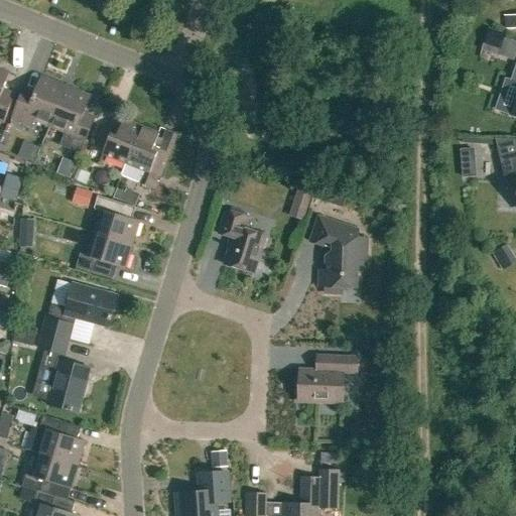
[(515,14),(506,14),(506,29),(515,28),(515,14)]
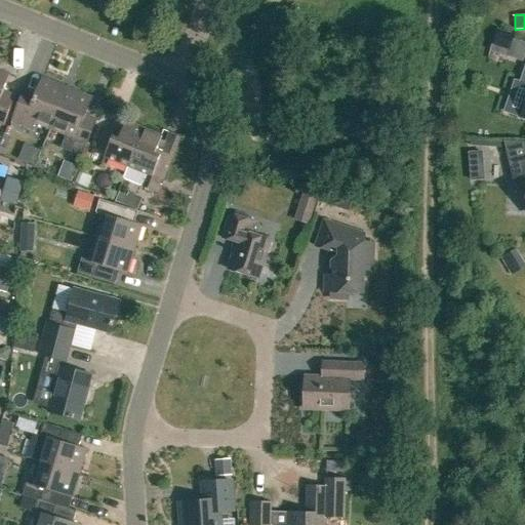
[(509,49),(513,40),(514,36),(497,30),(493,44),(509,49)]
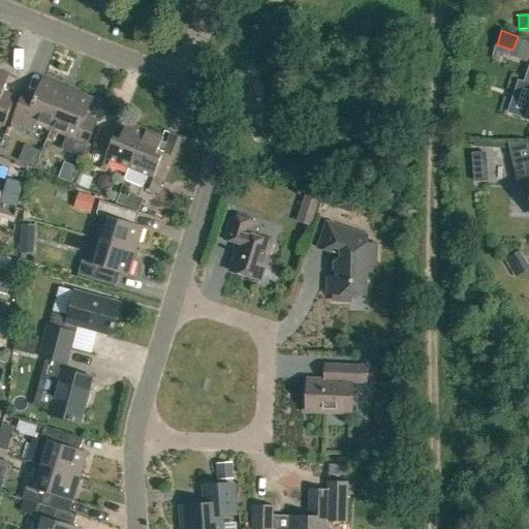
[(0,125),(3,126),(14,98),(3,93),(9,76),(0,72),(0,125)]
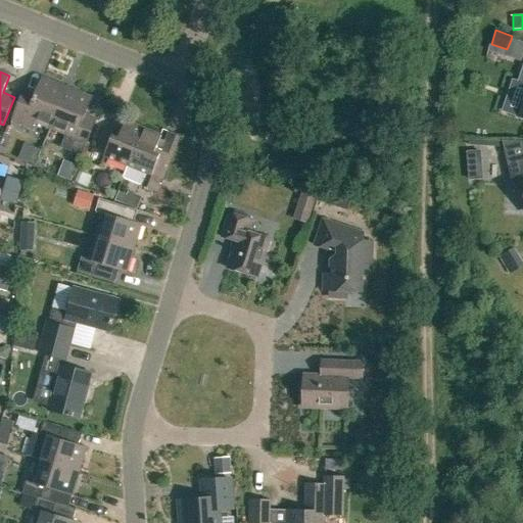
[(33,122),(50,128),(65,89),(41,79),(35,95),(24,90),(11,121),(31,128),(33,122)]
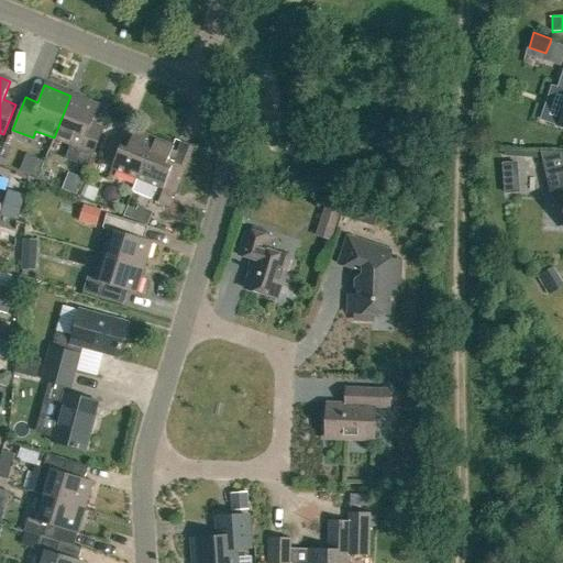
[(65,158),(87,167),(91,155),(102,129),(90,124),(97,107),(70,96),(54,138),(70,145),(65,158)]
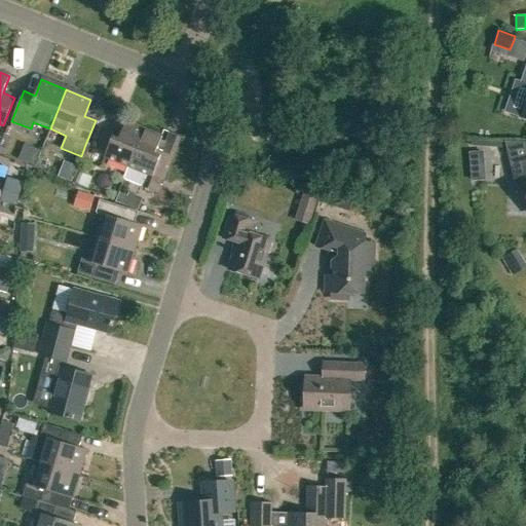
[(94,155),(126,168),(143,129),(124,122),(119,137),(104,130),(94,155)]
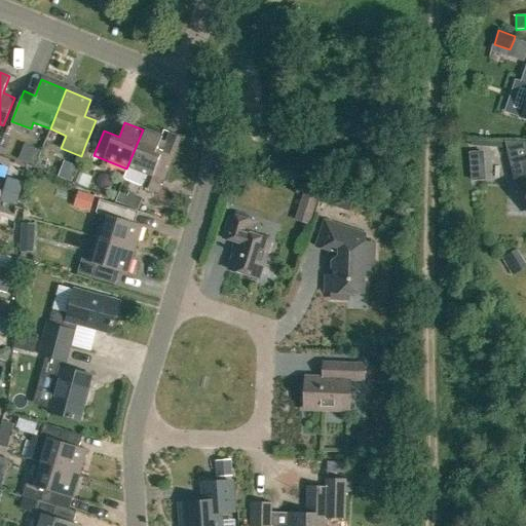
[(126,168),(128,168),(123,181),(158,194),(161,187),(159,186),(160,182),(162,183),(173,158),(156,151),(161,137),(143,129),(126,168)]
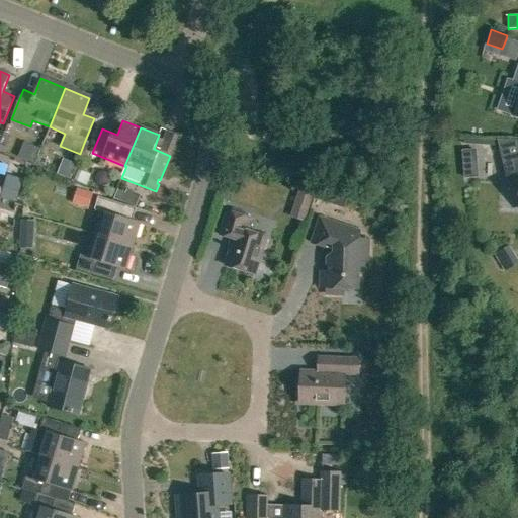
[(476,151),(462,152),(463,162),(476,161),(476,151)]
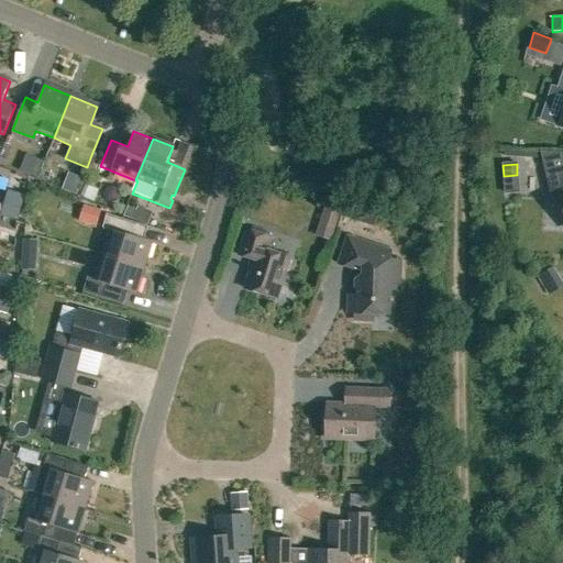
[(550,196),(560,194),(562,209),(562,172),(545,177),(550,196)]
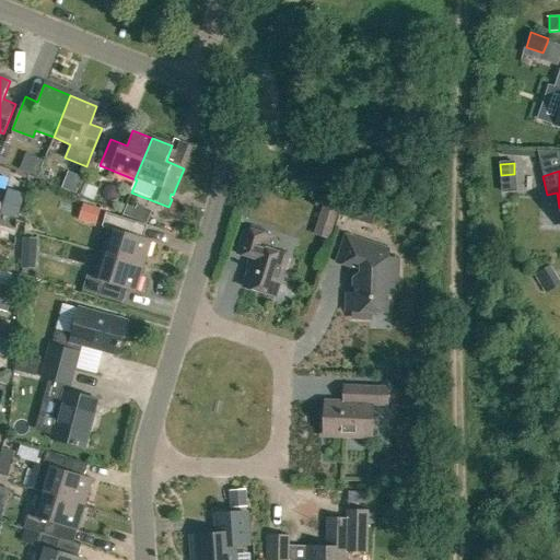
[(84,203),(79,220),(96,225),(102,209),(84,203)]
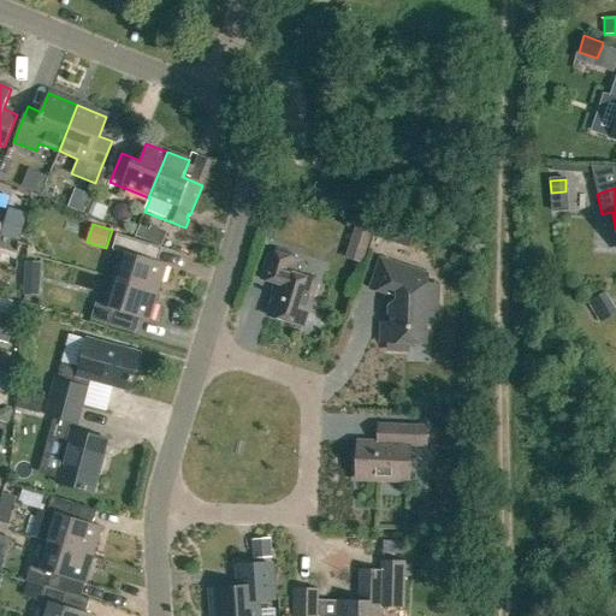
[(349,252),(366,258),(374,232),(375,230),(359,224),(357,226),(349,252)]
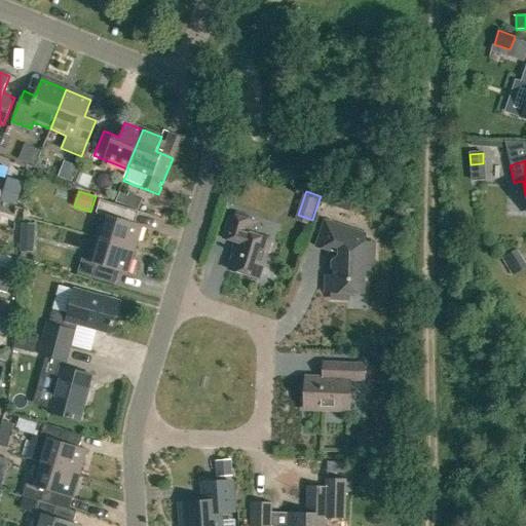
[(119,193),(115,202),(123,205),(126,196),(119,193)]
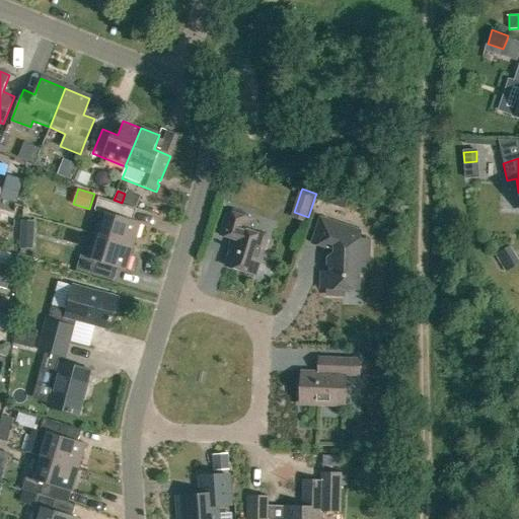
[(93,235),(132,247),(140,224),(132,221),(136,210),(97,198),(93,211),(100,213),(93,235)]
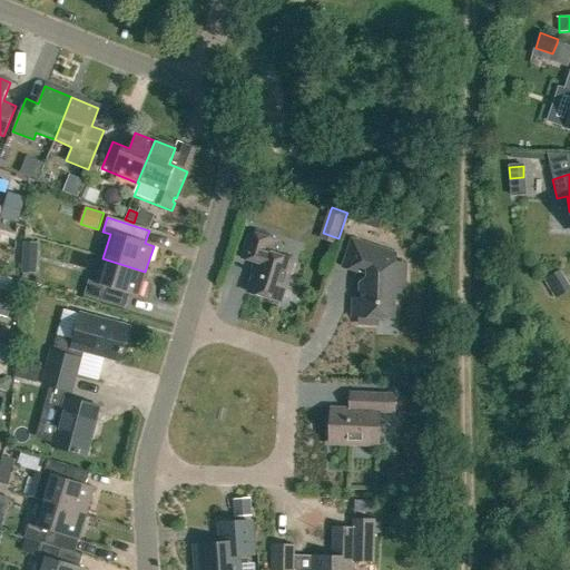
[(248,233),(241,258),(256,264),(247,292),(281,302),(294,261),(269,253),(274,241),(248,233)]
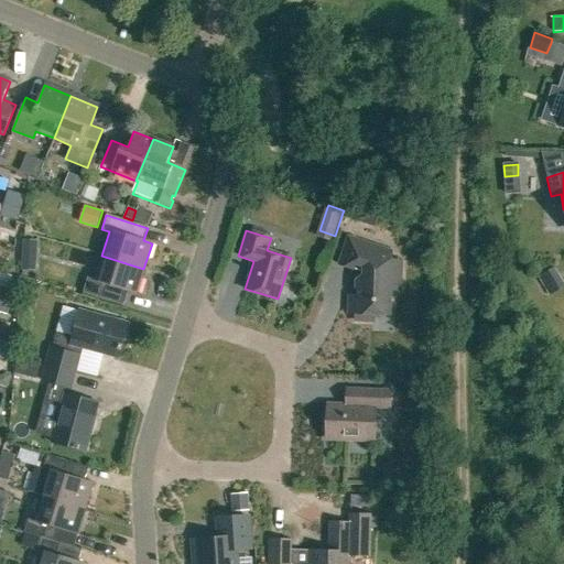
[(0,234),(0,235),(0,241),(10,245),(12,237),(0,234)]
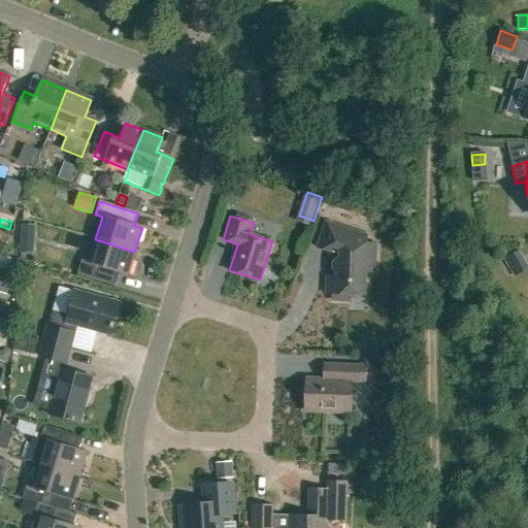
[(332,249),(340,251),(340,258),(338,257),(333,263),(333,275),(327,275),(326,292),(332,294),(332,300),(351,301),(351,295),(365,295),(366,271),(374,271),(375,243),(365,243),(366,234),(326,222),(318,248),(332,253),(332,249)]
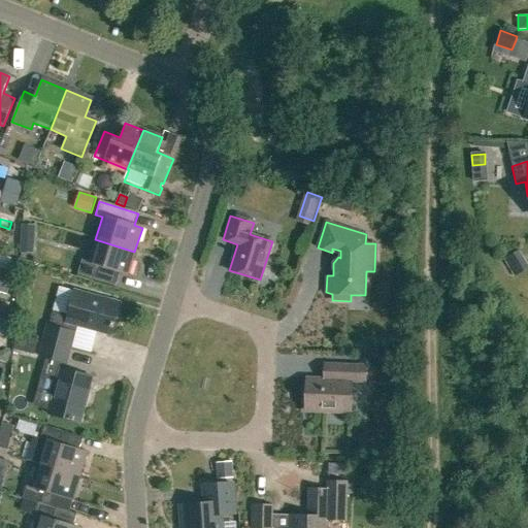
[(77,273),(96,279),(99,267),(120,273),(127,275),(134,252),(95,239),(88,263),(81,261),(77,273)]
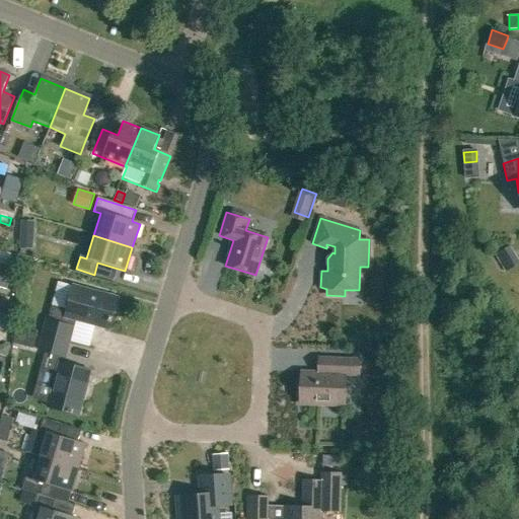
[(1,258),(16,261),(18,248),(2,246),(1,258)]
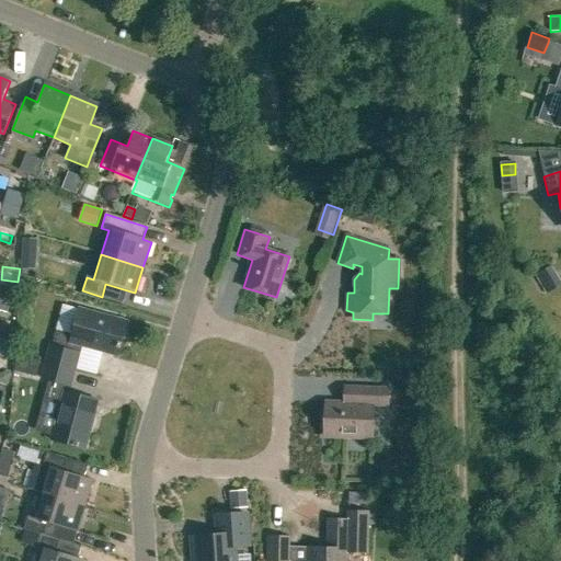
[(560,286),(560,278),(553,266),(537,276),(548,295),(560,286)]
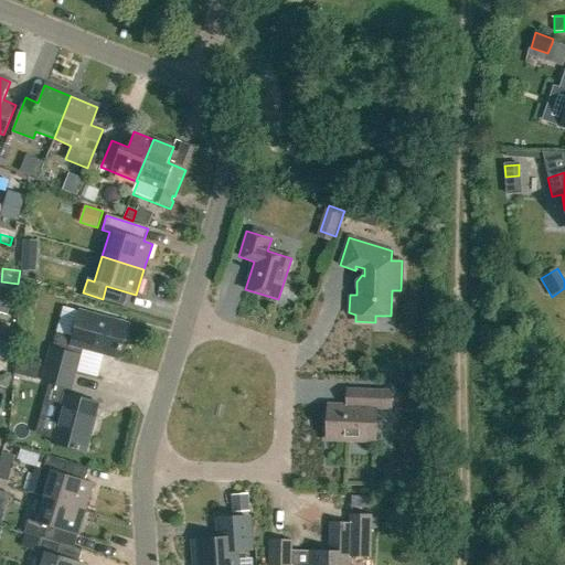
[(0,321),(11,286),(0,281),(0,321)]
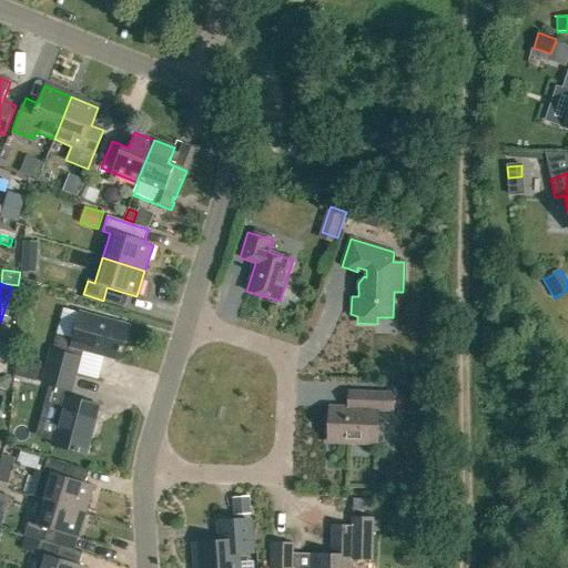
[(46,367),(74,375),(81,351),(119,361),(129,326),(80,313),(73,341),(57,336),(52,352),(50,352),(46,367)]
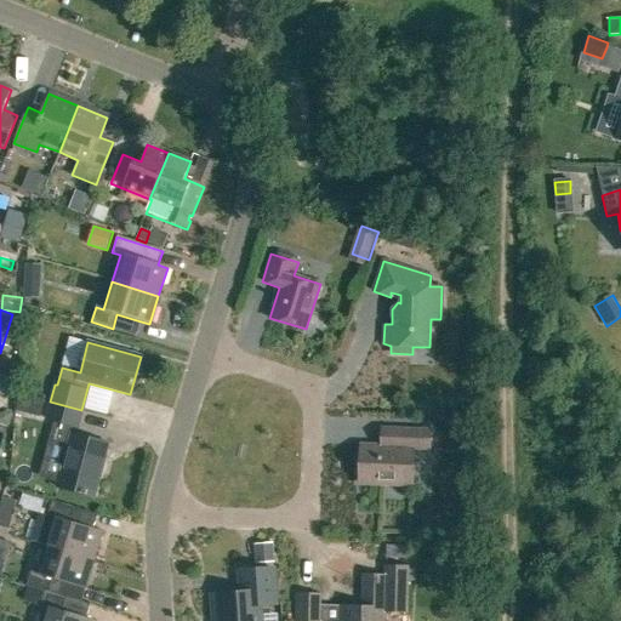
[(22,392),(17,409),(43,416),(47,399),(22,392)]
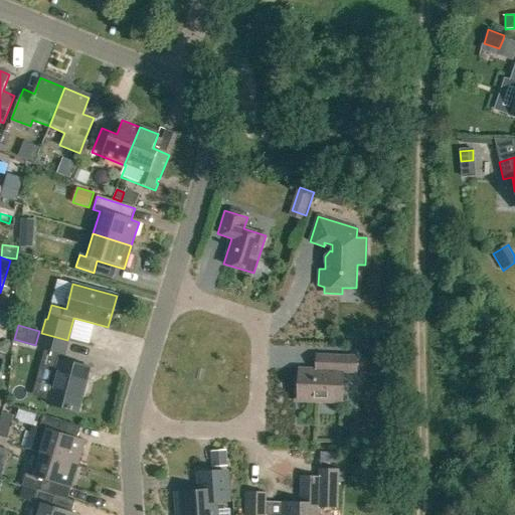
[(46,404),(77,412),(89,369),(62,362),(67,340),(41,333),(37,348),(44,350),(40,366),(55,370),(46,404)]
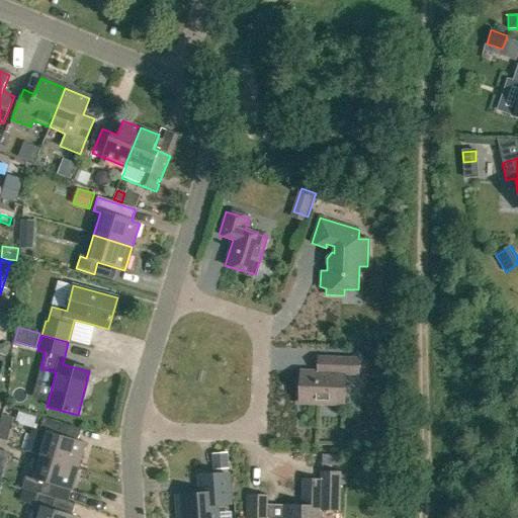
[(0,353),(7,355),(11,343),(0,339),(0,353)]
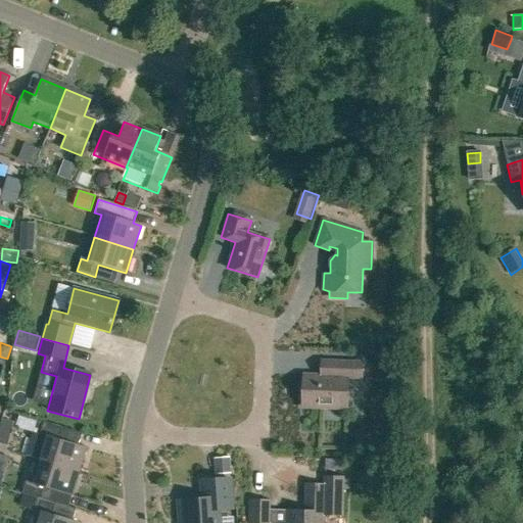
[(303,375),(302,407),(347,409),(348,377),(361,378),(362,363),(333,362),(332,376),(303,375)]
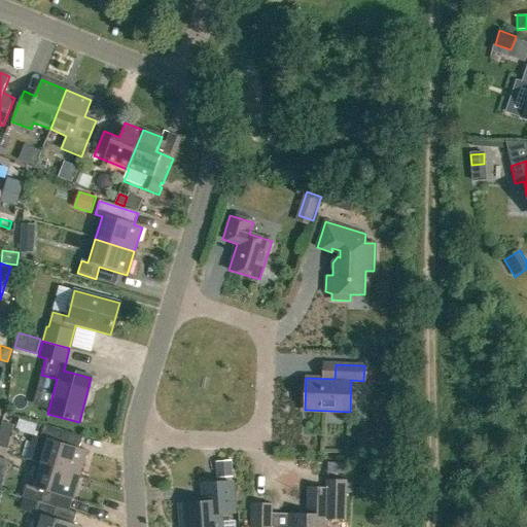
[(40,463),(79,476),(86,452),(58,443),(62,431),(43,426),(39,438),(47,442),(40,463)]
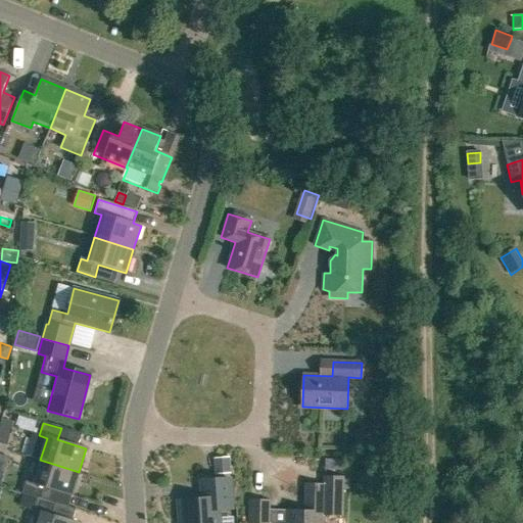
[(0,431),(0,443),(7,445),(10,434),(0,431)]
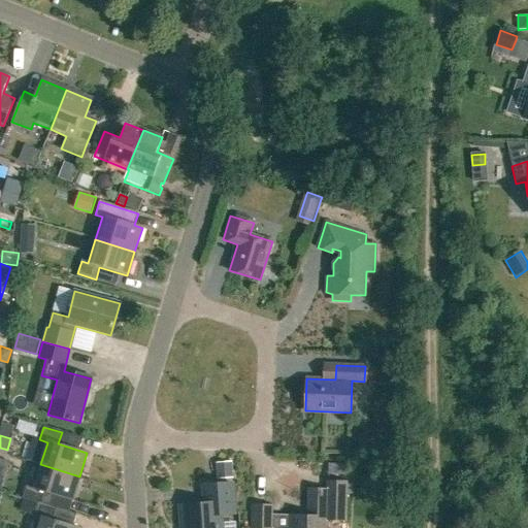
[(215,462),(216,480),(233,479),(231,461),(215,462)]
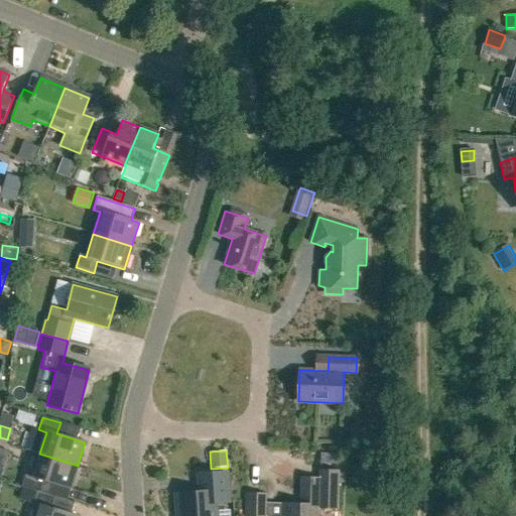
[(71,491),(78,466),(39,454),(32,478),(24,476),(21,487),(37,492),(67,501),(70,490),(71,491)]
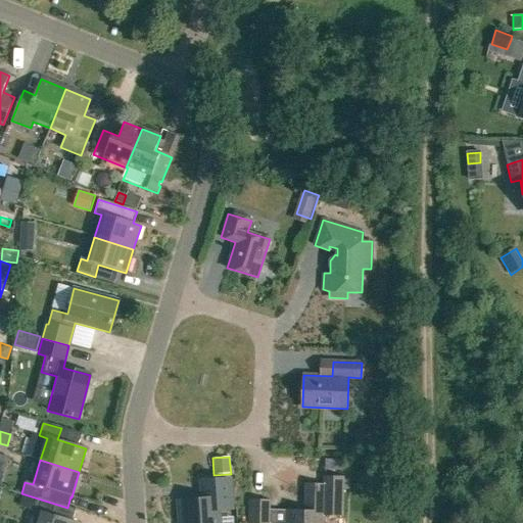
[(324,522),(325,516),(342,517),(344,477),(324,477),(324,483),(305,483),(304,510),(270,509),(270,500),(249,500),(248,522),(324,522)]
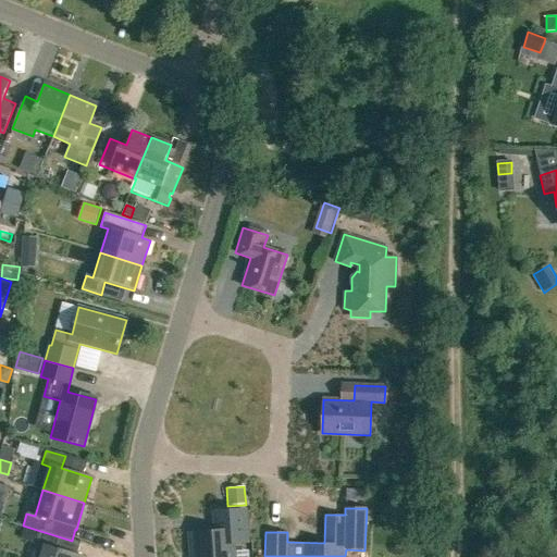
[(196,556),(233,556),(232,543),(246,542),(245,511),(214,514),(215,533),(190,535),(192,556),(196,556)]
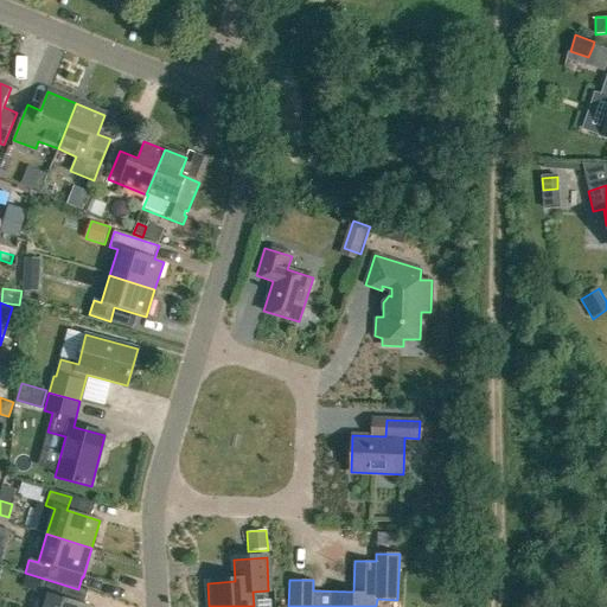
[(78,589),(44,579),(39,593),(48,595),(43,606),(91,606),(83,605),(88,592),(78,589)]
